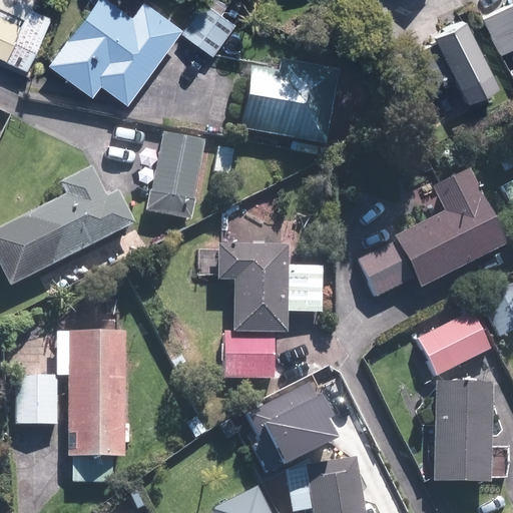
[(0,0),(0,56),(27,69),(54,11),(34,2),(35,0),(0,0)]
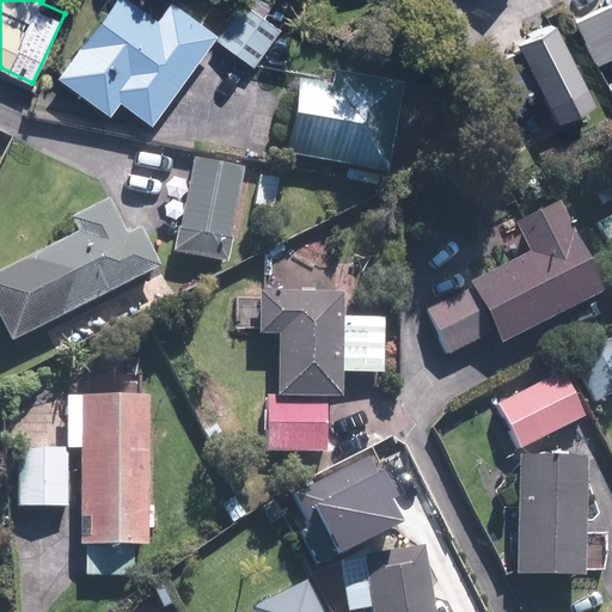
[(170,0),(158,17),(134,0),(112,0),(57,74),(109,112),(118,99),(152,123),(216,34),(171,0),(170,0)]
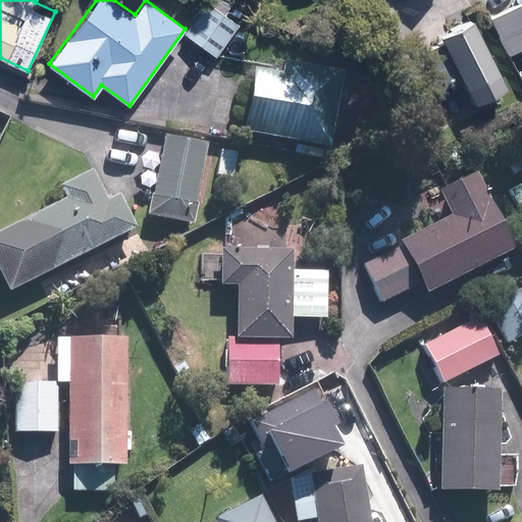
[(521,2),(490,17),(509,54),(521,47),(521,2)]
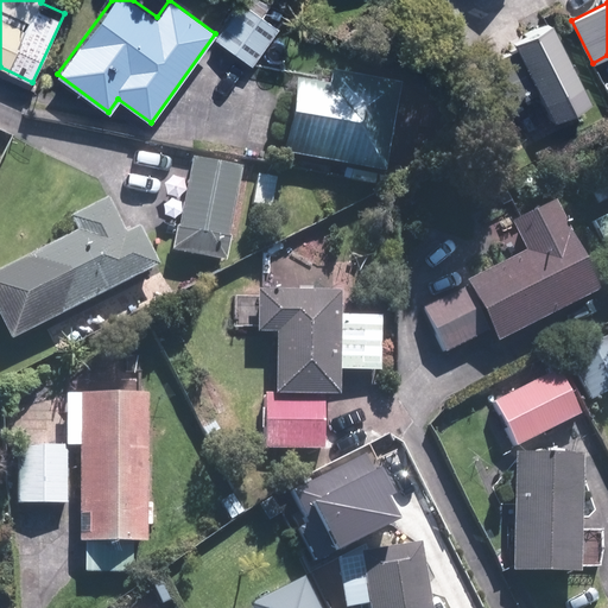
[(583,83),(552,20),(515,38),(520,48),(476,68),(496,111),(540,89),(546,101),(583,83)]
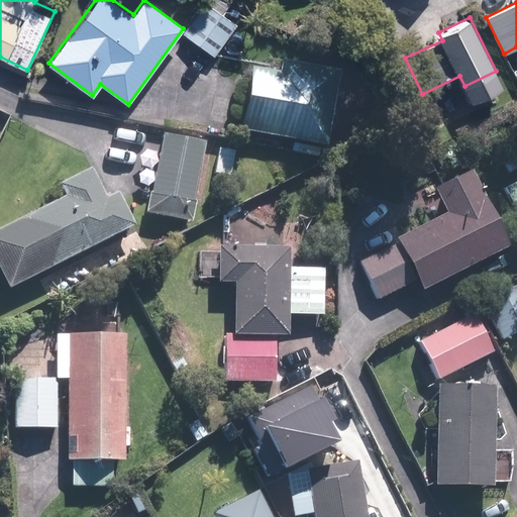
[(281,71),(252,66),(241,130),(328,145),(342,70),(283,60),(281,71)]
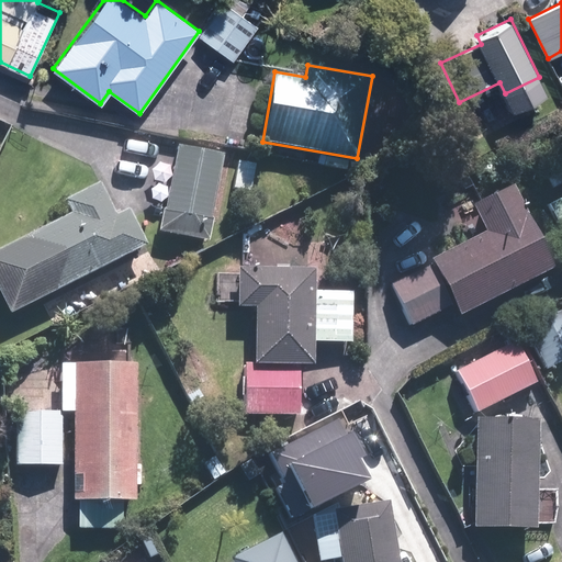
[(213,218),(224,153),(178,145),(167,210),(164,209),(160,233),(211,242),(215,220),(213,218)]
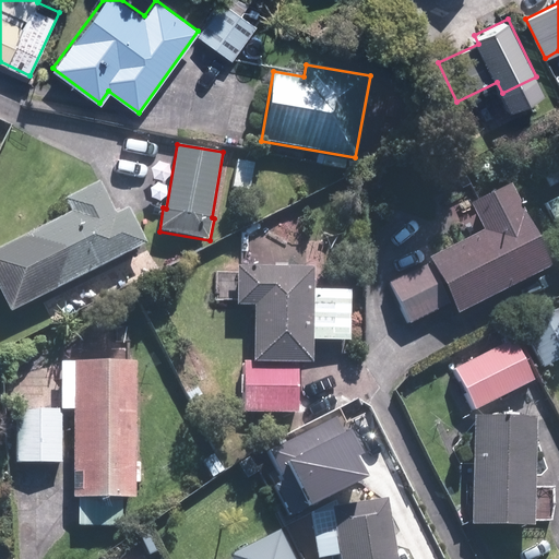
[(257,159),(239,156),(233,188),(250,191),(257,159)]
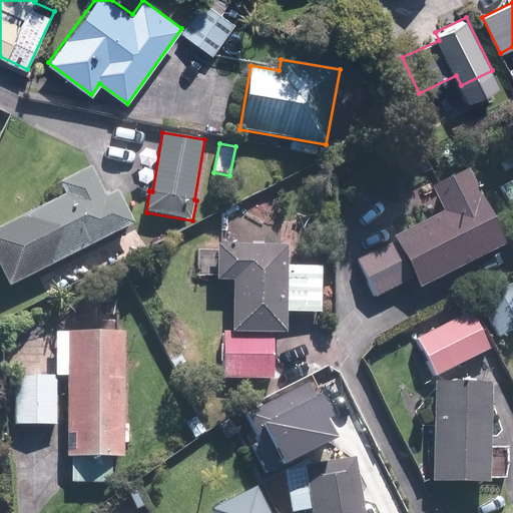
[(91,164),(59,180),(66,194),(0,227),(0,266),(10,286),(135,223),(118,190),(107,196),(91,164)]
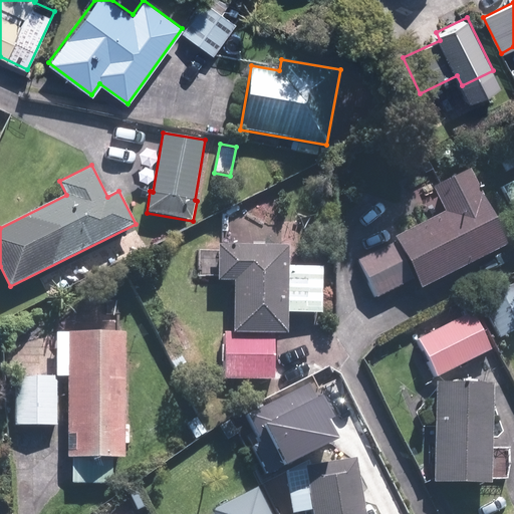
[(447,211),(395,236),(419,288),(508,247),(471,169),(435,186),(447,211)]
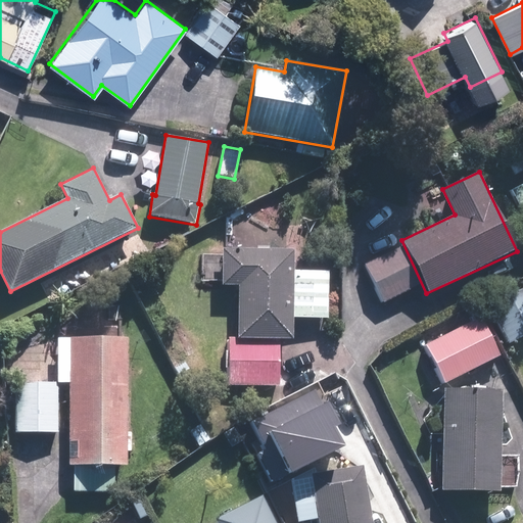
[(522,214),(522,236),(518,239),(522,249),(522,183),(511,189),(522,214)]
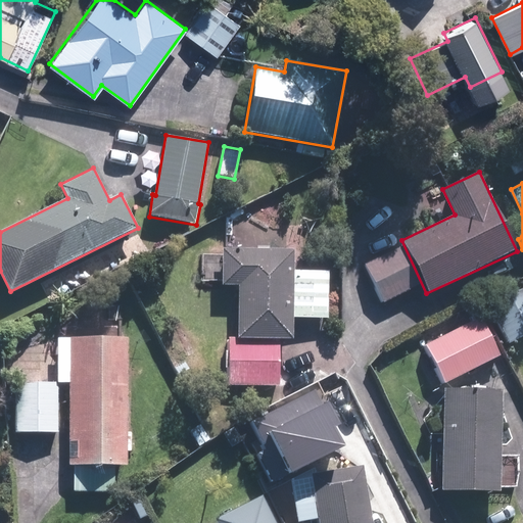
[(420,285),(400,246),(364,264),(383,302),(420,285)]
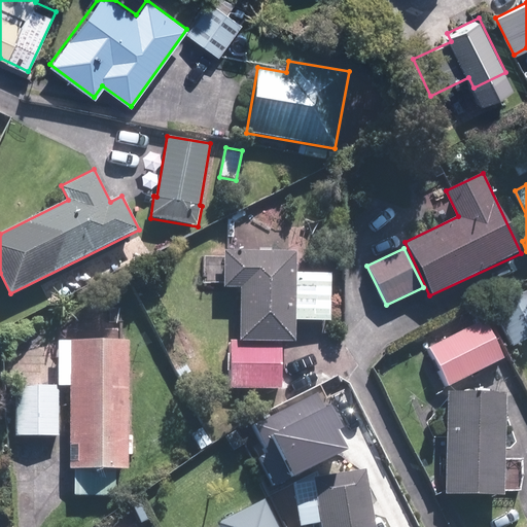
[(239,342),(294,343),(295,320),(330,320),(331,273),(295,272),(295,250),(222,249),(221,287),(240,288),(239,342)]
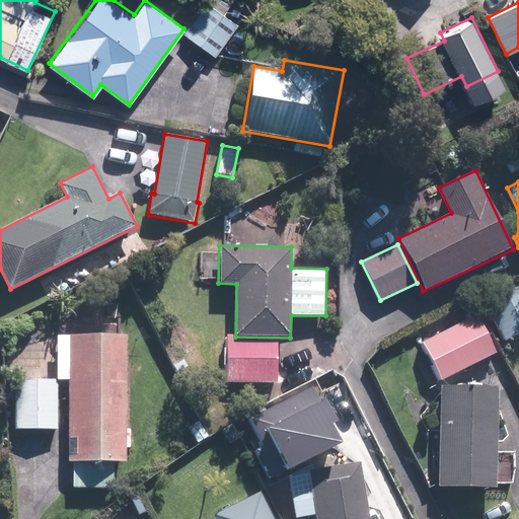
[(518,287),(486,303),(504,341),(518,334),(518,287)]
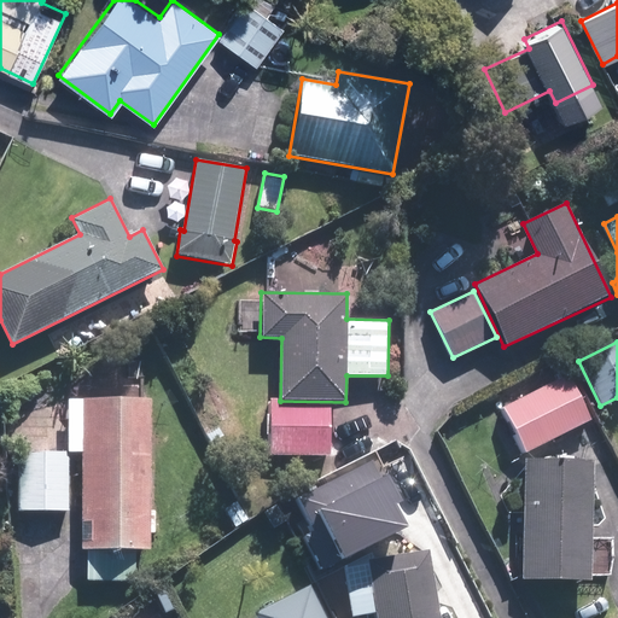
[(592,419),(567,374),(501,409),(524,453),(592,419)]
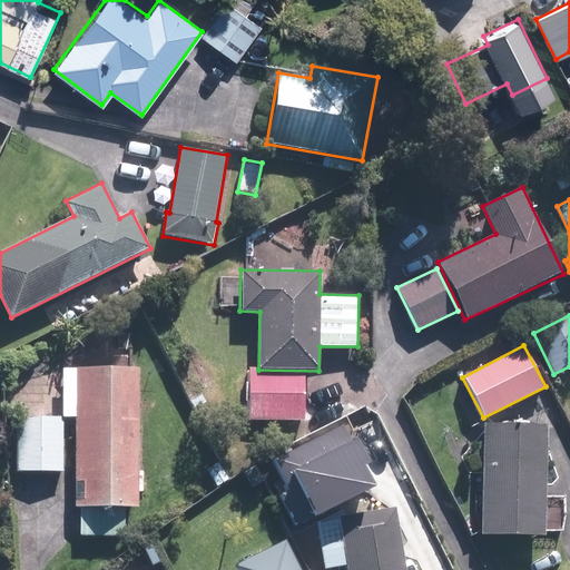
[(126,537),(126,508),(138,508),(140,370),(65,369),(64,419),(75,419),(74,508),(81,508),(81,537),(126,537)]
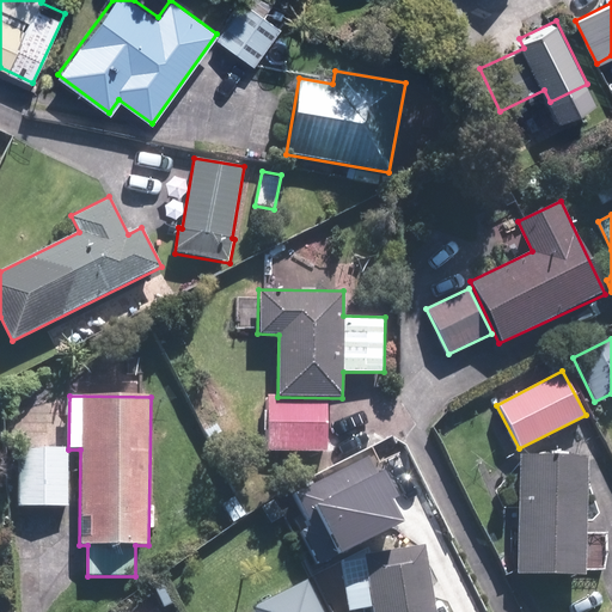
[(326,452),(328,398),(269,397),(268,451),(326,452)]
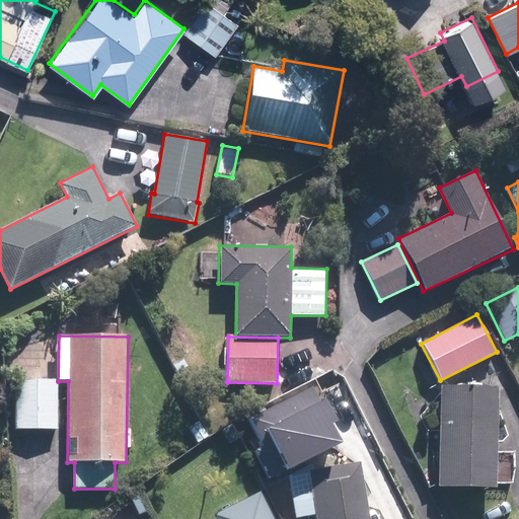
[(57,428),(56,379),(16,379),(16,429),(57,428)]
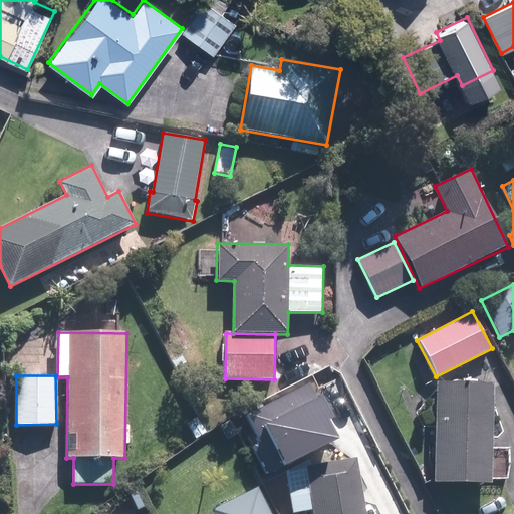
[(493,383),(435,381),(432,482),(490,483),(493,383)]
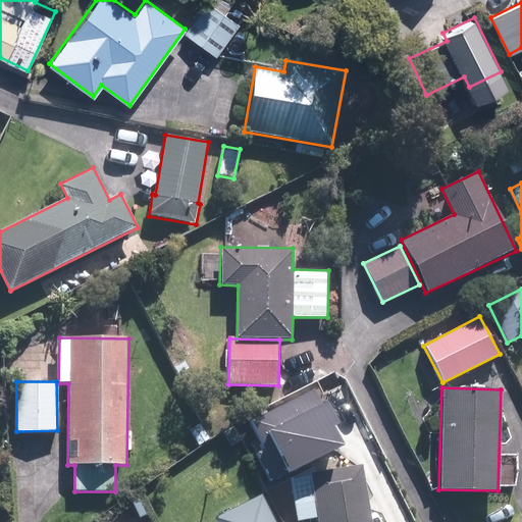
[(320,396),(278,418),(298,455),(340,432),(320,396)]
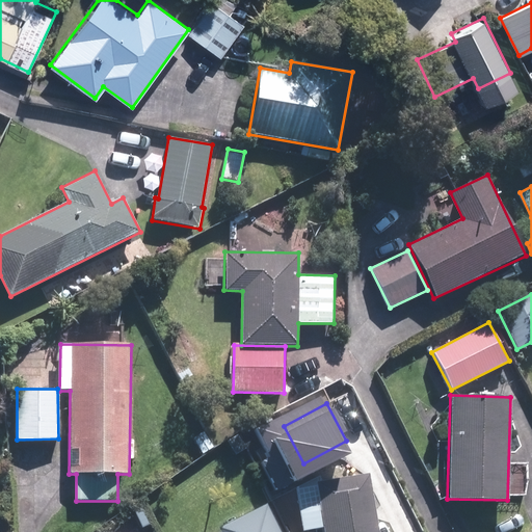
[(376,531),(368,474),(315,482),(322,531),(376,531)]
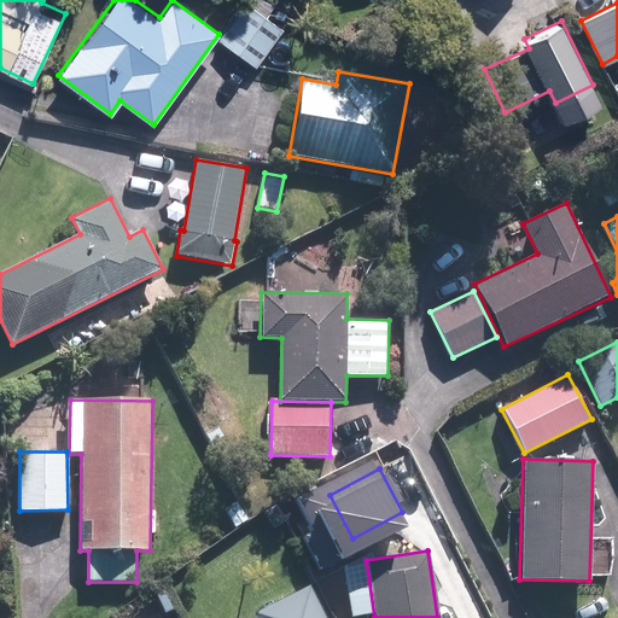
[(252,613),(254,617),(325,617),(309,586),(252,613)]
